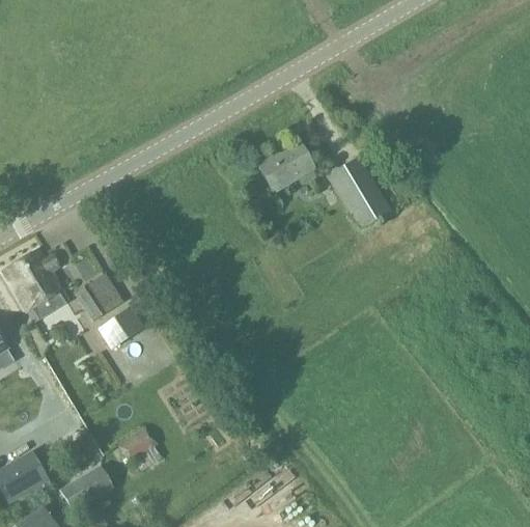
[(274,192),(315,167),(299,139),(257,164),(274,192)]
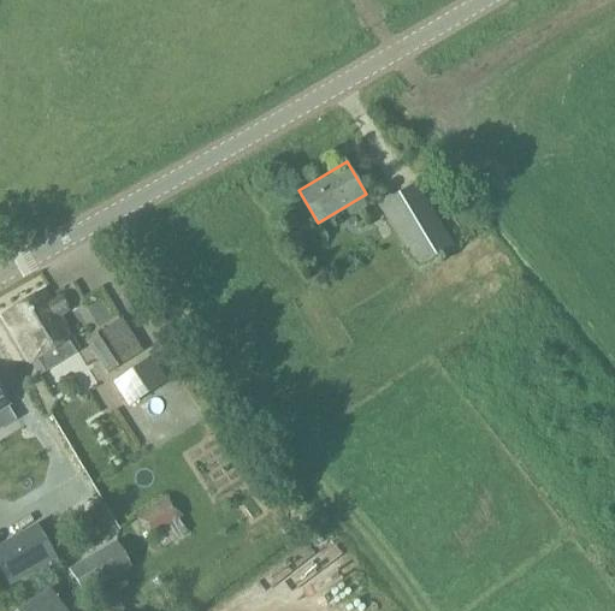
[(379,203),(418,267),(456,244),(436,209),(447,203),(429,175),(379,203)]
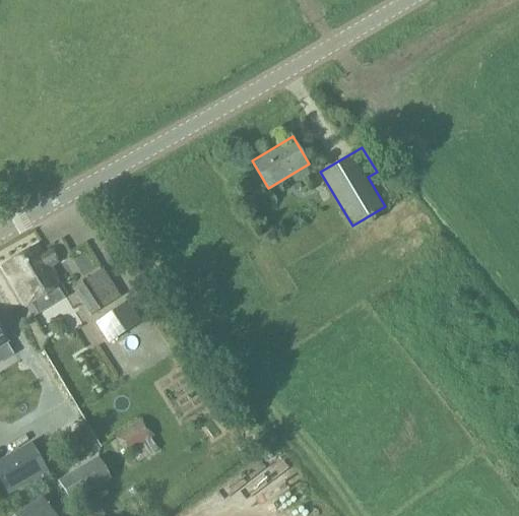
[(38,243),(4,263),(35,314),(68,293),(50,263),(58,259),(52,249),(44,254),(38,243)]
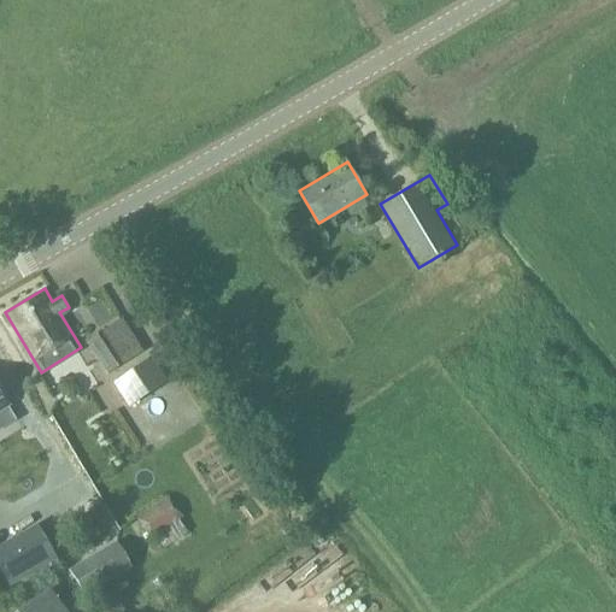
[(107,327),(87,340),(107,372),(128,359),(128,358),(140,351),(138,347),(129,352),(128,351),(124,353),(107,327)]
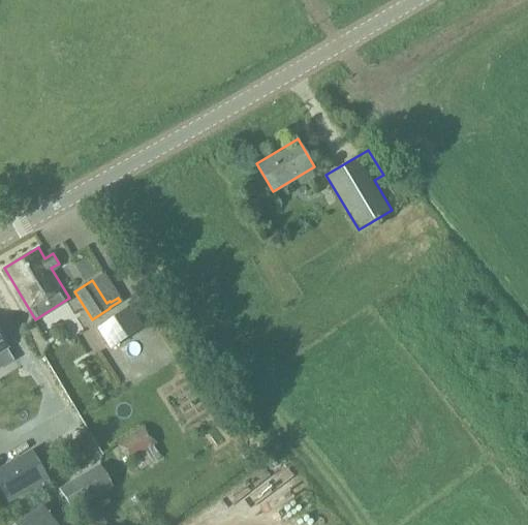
[(144,327),(130,305),(97,327),(110,347),(144,327)]
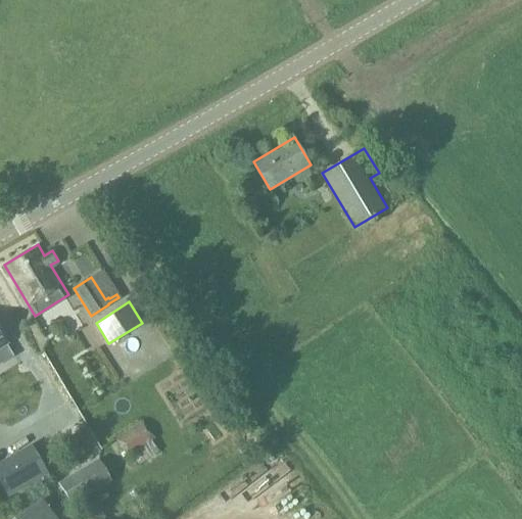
[(129,455),(155,436),(144,419),(117,438),(129,455)]
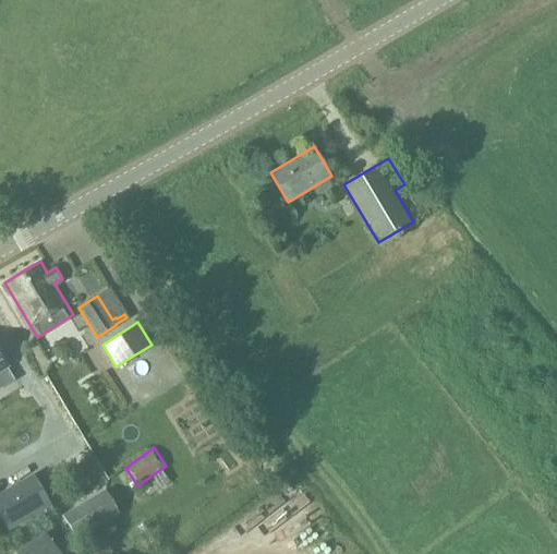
[(51,505),(34,474),(0,494),(0,513),(10,529),(51,505)]
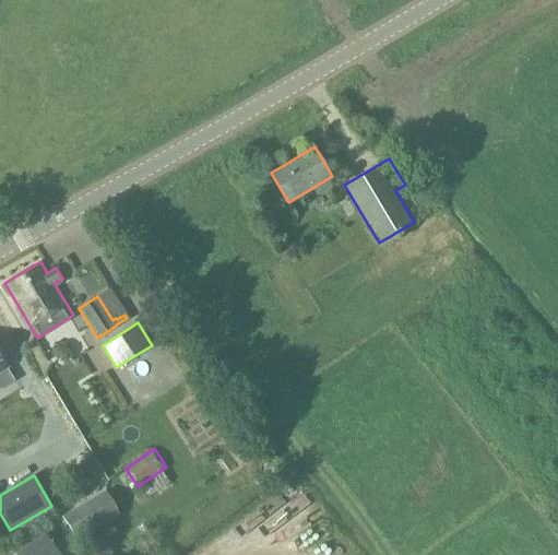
[(106,491),(64,515),(78,538),(119,514),(106,491)]
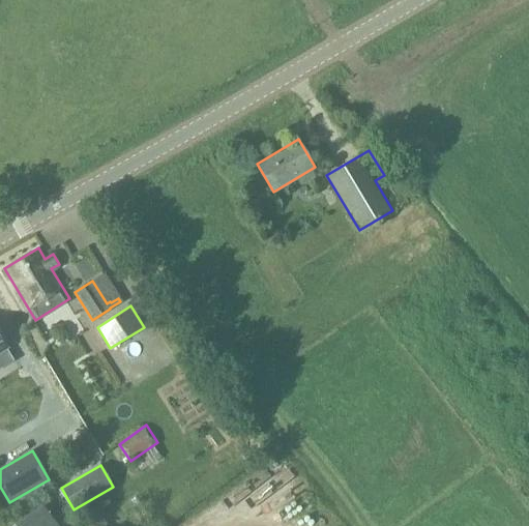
[(244,479),(224,499),(236,513),(257,493),(244,479)]
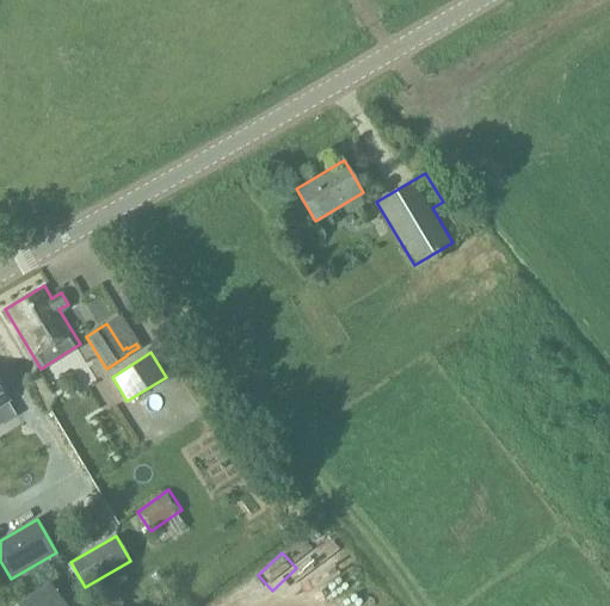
[(67,605),(50,582),(16,605),(67,605)]
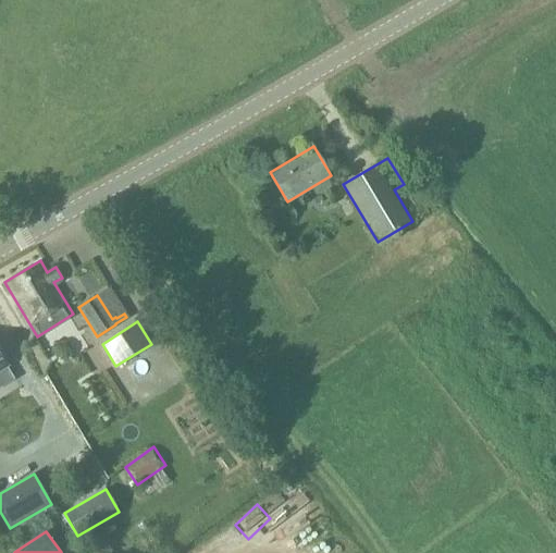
[(94,552),(108,552),(113,550),(100,531),(86,541),(94,552)]
